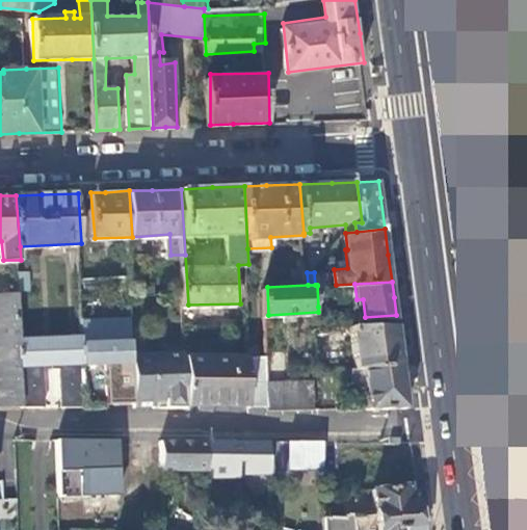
[(318,307),(326,306),(326,298),(328,298),(327,286),(317,286),(318,307)]
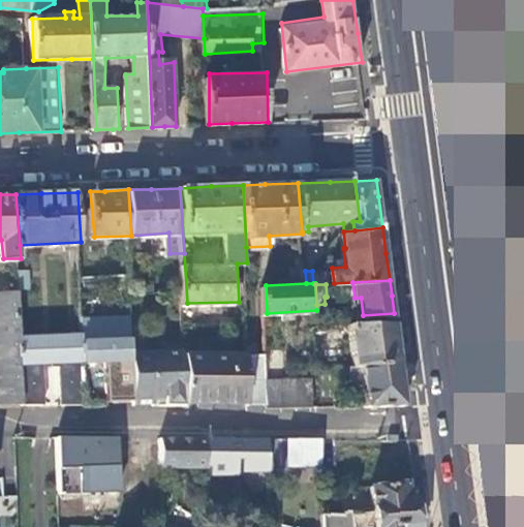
[(0,403),(26,403),(24,336),(23,306),(22,289),(0,289),(0,403)]
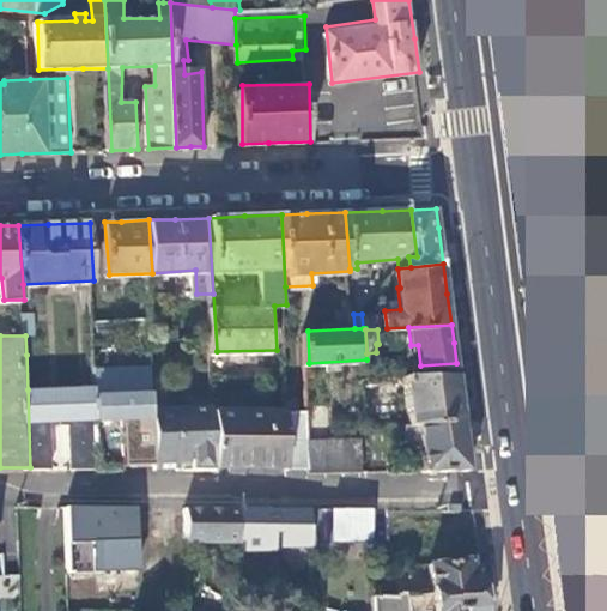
[(460,394),(457,370),(389,375),(390,383),(406,383),(411,422),(463,418),(460,394)]
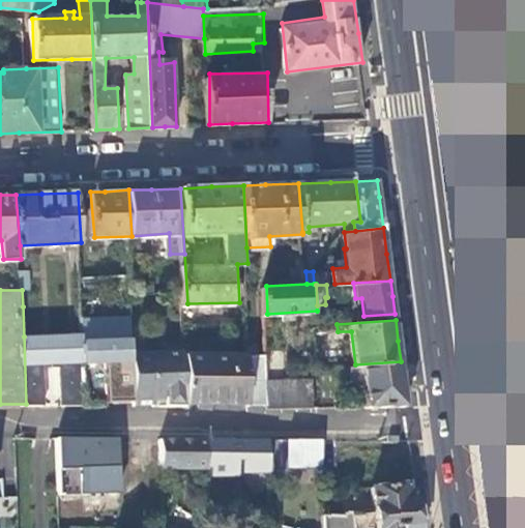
[(86,334),(88,371),(107,370),(105,333),(86,334)]
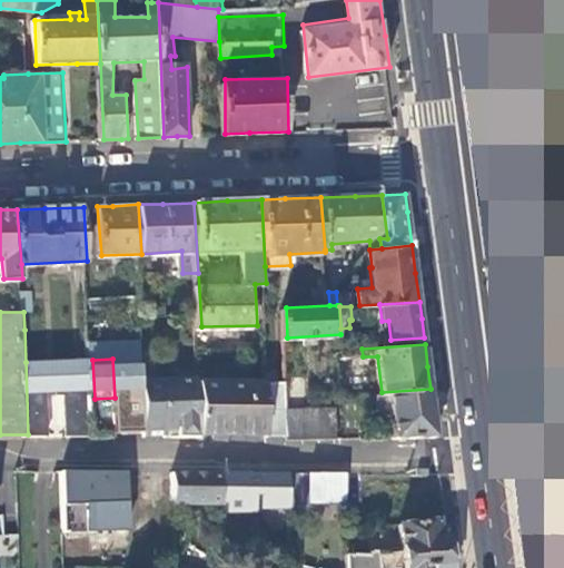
[(71,434),(96,434),(95,399),(92,360),(26,362),(28,434),(51,434),(49,389),(59,389),(69,388),(71,434)]
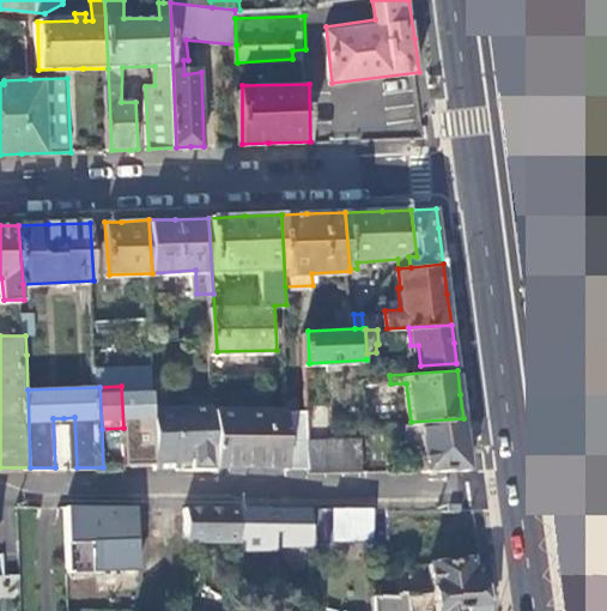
[(219,406),(158,409),(162,466),(167,465),(183,465),(184,460),(205,460),(206,469),(220,469),(220,464),(219,409),(219,406)]
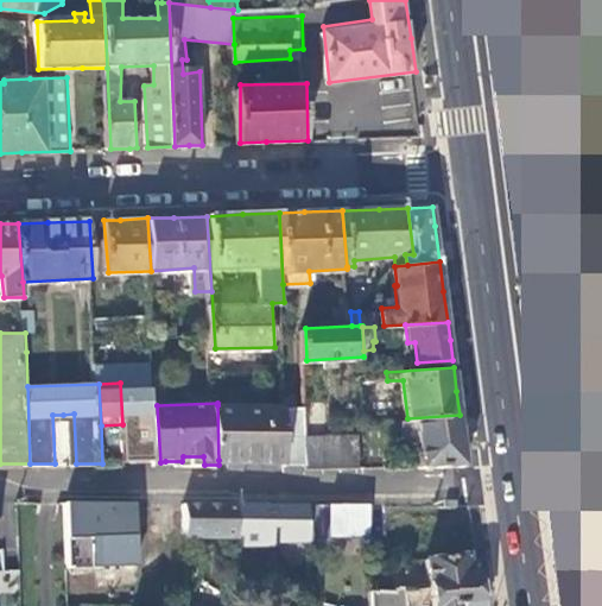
[(287,409),(286,405),(217,405),(219,460),(289,462),(287,409)]
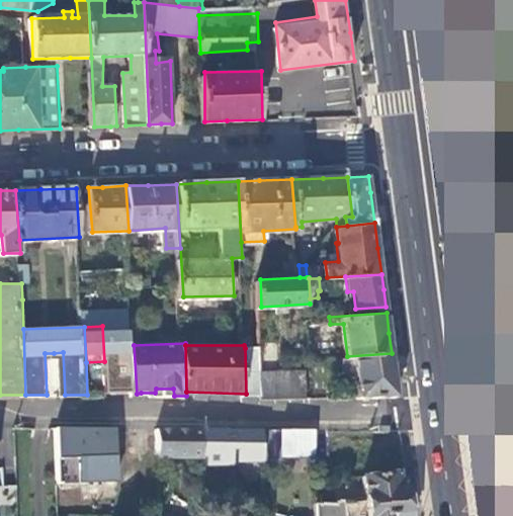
[(264,370),(263,347),(245,348),(246,394),(265,394),(264,370)]
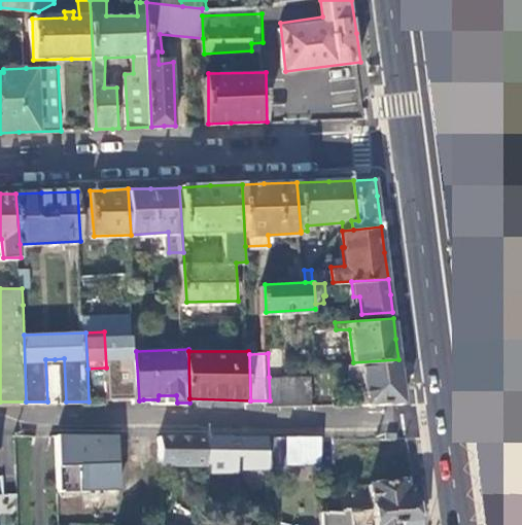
[(353,362),(350,362),(352,384),(364,383),(367,404),(377,404),(404,403),(402,381),(398,359),(353,362)]
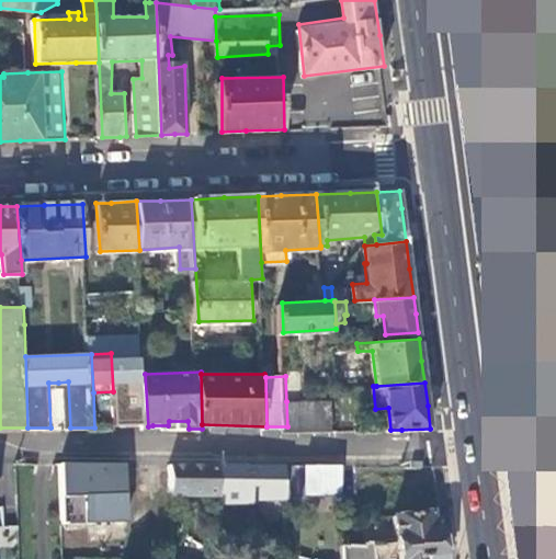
[(320,431),(336,431),(333,399),(318,400),(320,431)]
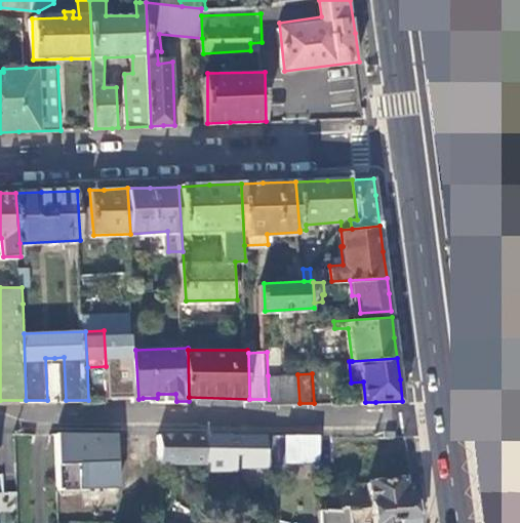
[(285,374),(268,375),(269,399),(269,404),(285,403),(285,374)]
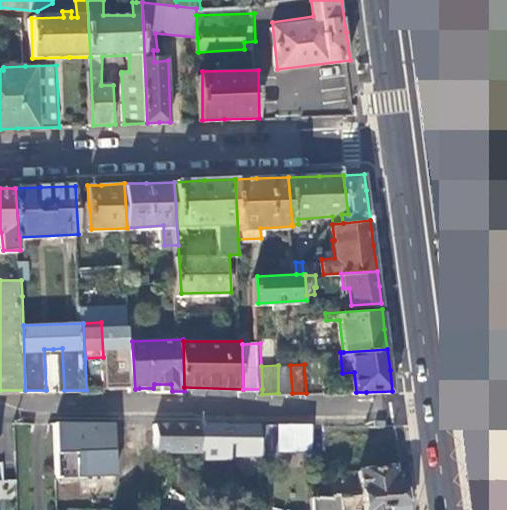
[(290,365),(278,365),(278,393),(292,393),(290,365)]
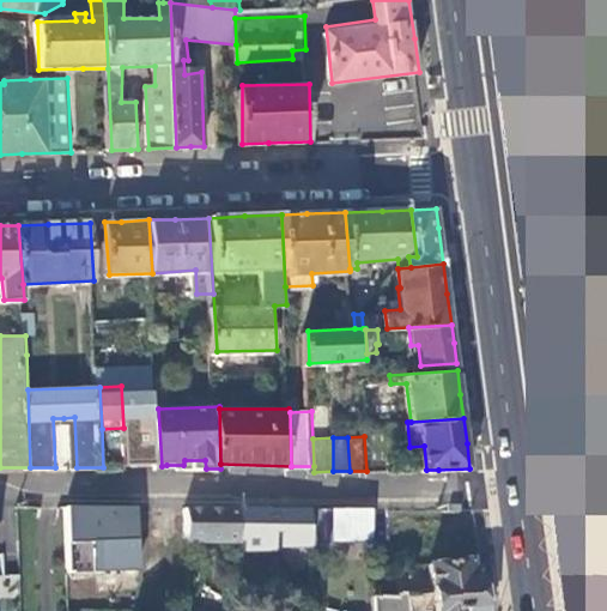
[(143,506),(70,504),(72,569),(143,569),(143,506)]
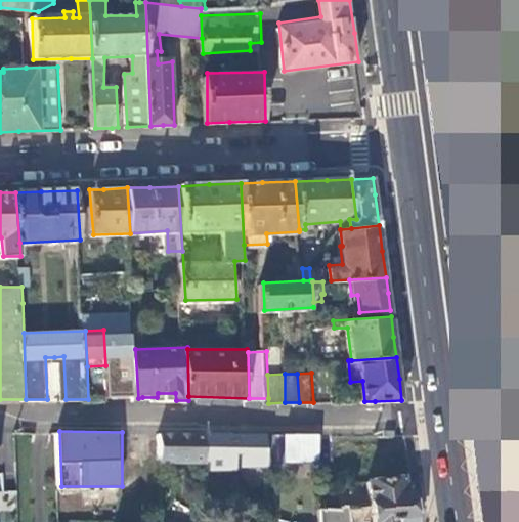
[(163,431),(163,459),(163,460),(208,460),(207,432),(180,432),(163,431)]
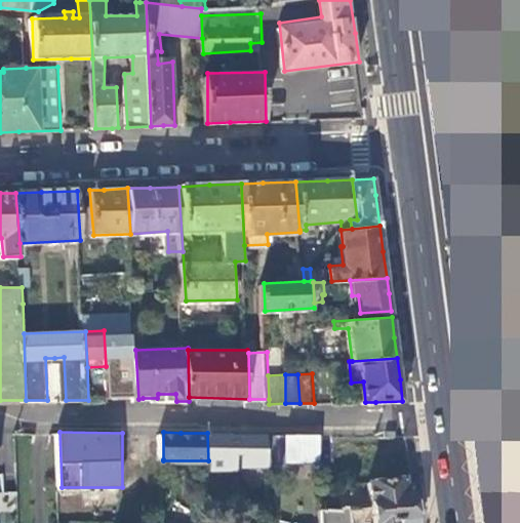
[(209,461),(229,460),(228,433),(217,433),(207,433),(208,460),(209,461)]
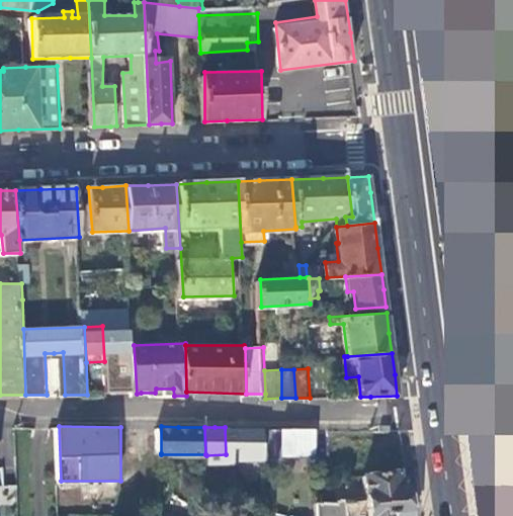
[(266,449),(265,427),(243,427),(243,449),(266,449)]
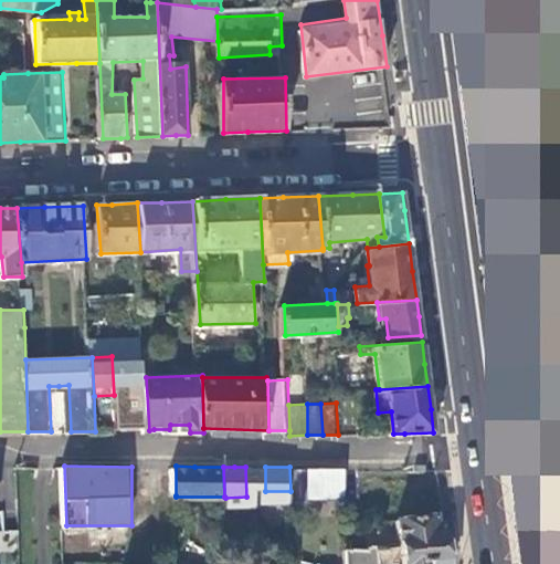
[(292,508),(309,508),(309,497),(346,495),(346,468),(327,467),(289,467),(291,491),(292,508)]
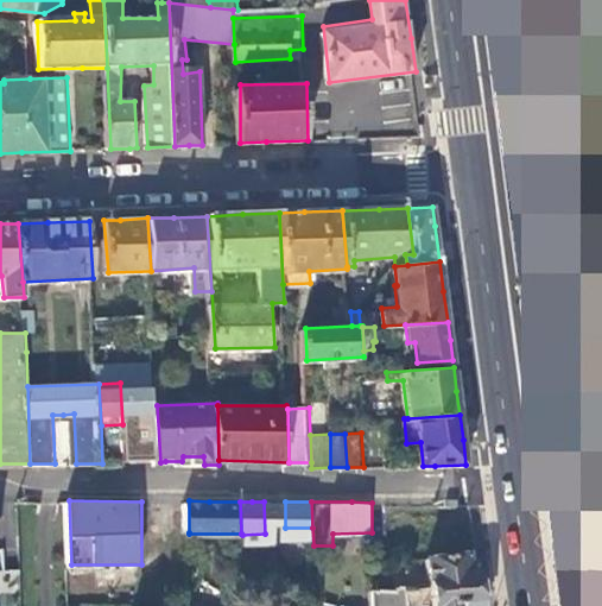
[(391,537),(390,503),(372,503),(372,532),(372,537),(391,537)]
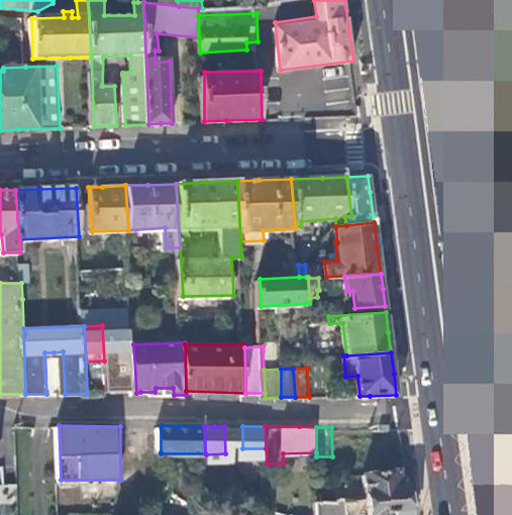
[(412,514),(409,493),(408,486),(401,487),(398,469),(364,474),(367,493),(369,514),(412,514)]
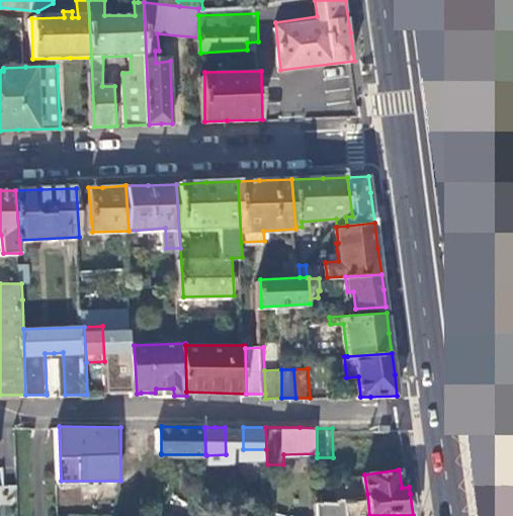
[(318,515),(369,515),(367,494),(338,498),(338,501),(318,501),(318,515)]
